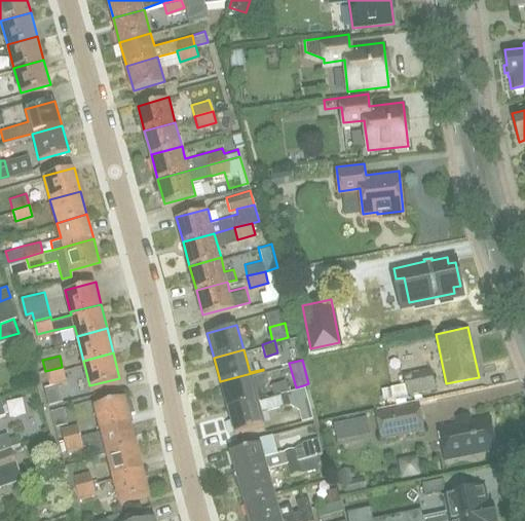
[(404,382),(389,384),(391,395),(434,385),(429,365),(401,371),(404,382)]
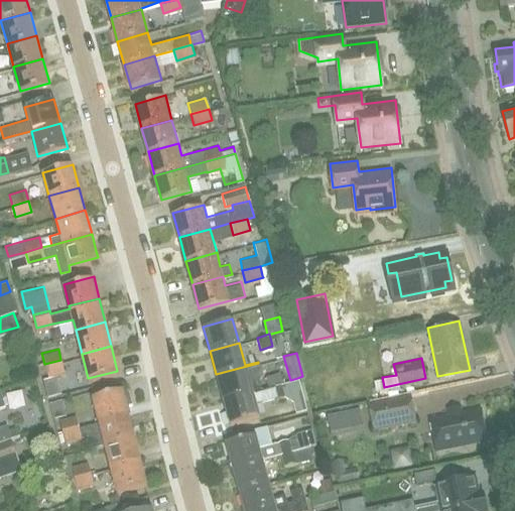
[(60,360),(44,364),(47,376),(63,371),(60,360)]
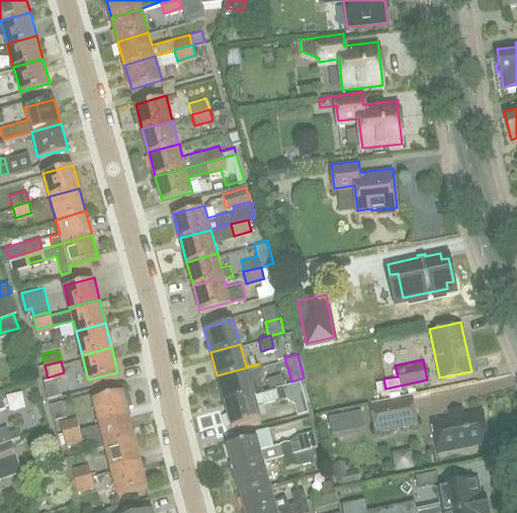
[(224,400),(262,390),(259,378),(262,372),(259,364),(217,375),(224,400)]
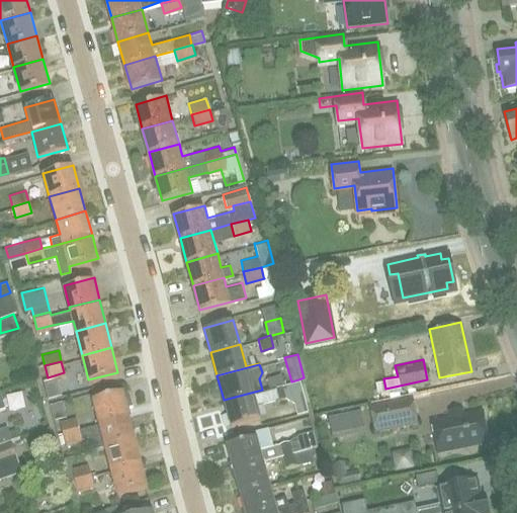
[(291,381),(262,390),(224,400),(230,425),(259,417),(255,402),(274,396),(275,398),(285,395),(293,399),(304,396),(298,379),(291,381)]
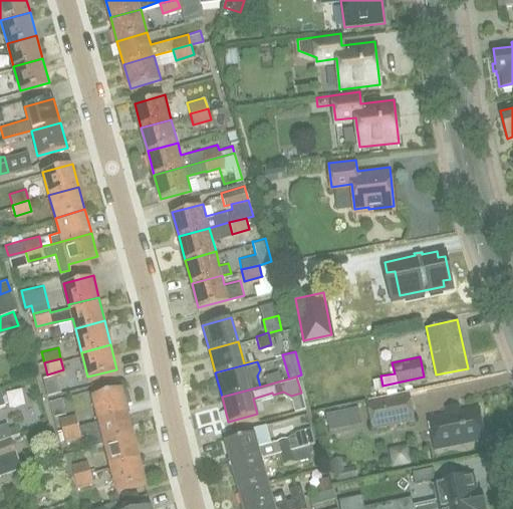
[(121,389),(121,386),(92,394),(98,418),(127,410),(125,403),(131,401),(126,388),(121,389)]
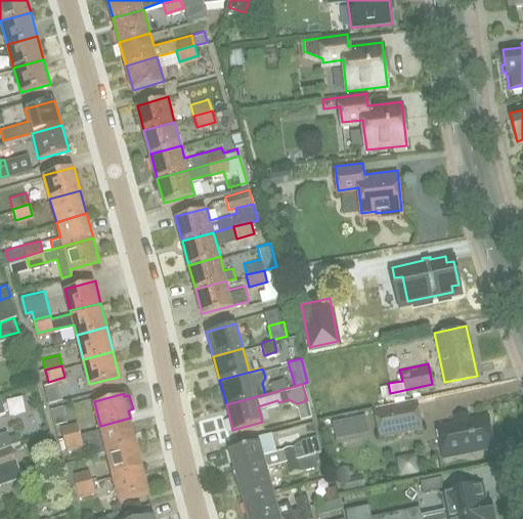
[(378,434),(422,425),(417,397),(372,406),(378,434)]
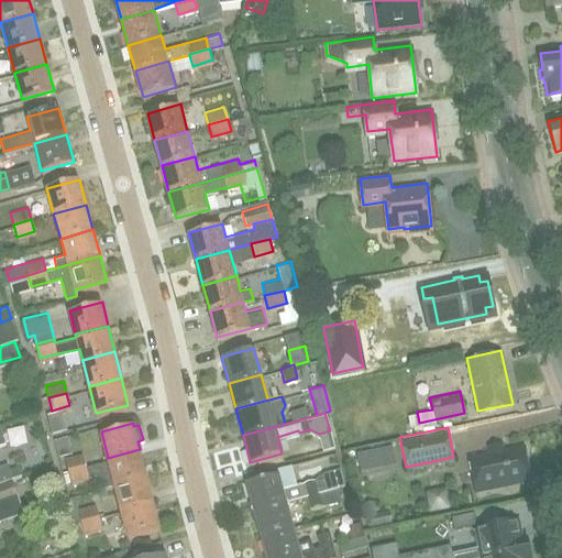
[(503,446),(502,439),(486,442),(487,449),(469,455),(476,490),(529,477),(522,440),(503,446)]
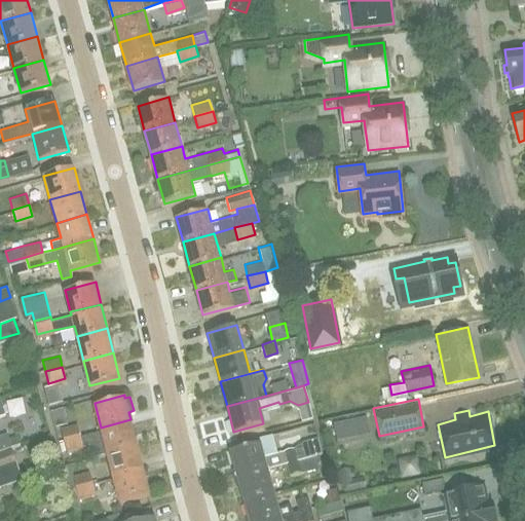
[(337,442),(370,436),(365,413),(332,419),(337,442)]
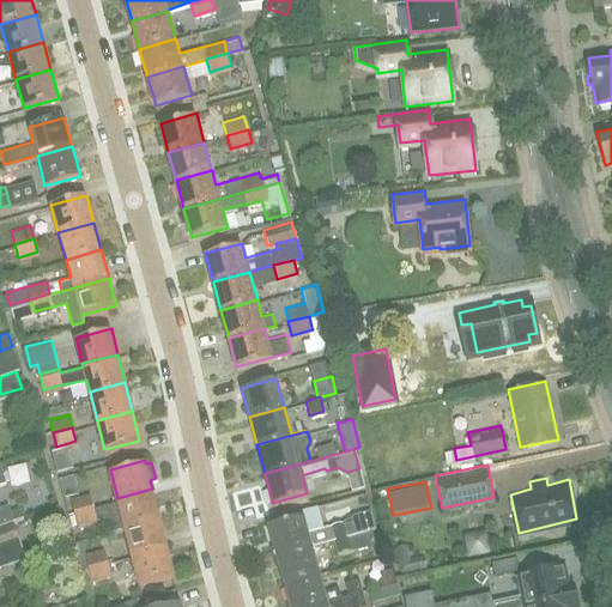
[(123,526),(158,517),(152,489),(117,498),(123,526)]
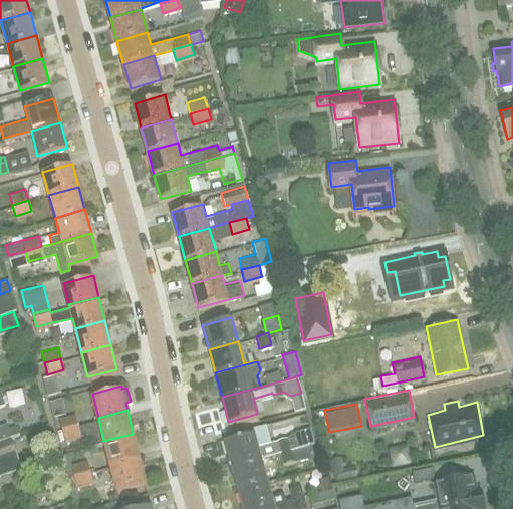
[(61,427),(77,423),(74,412),(58,416),(61,427)]
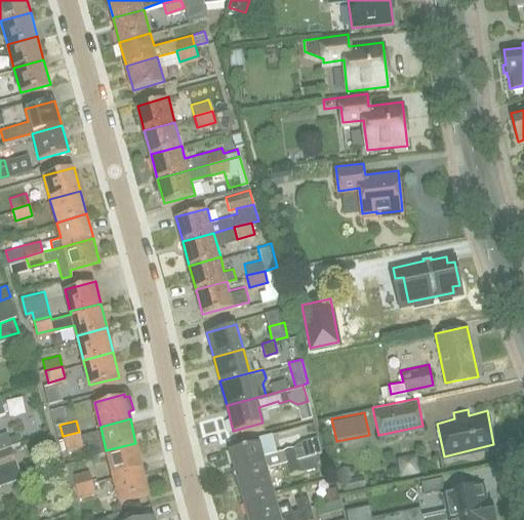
[(0,446),(11,442),(6,429),(0,431),(0,446)]
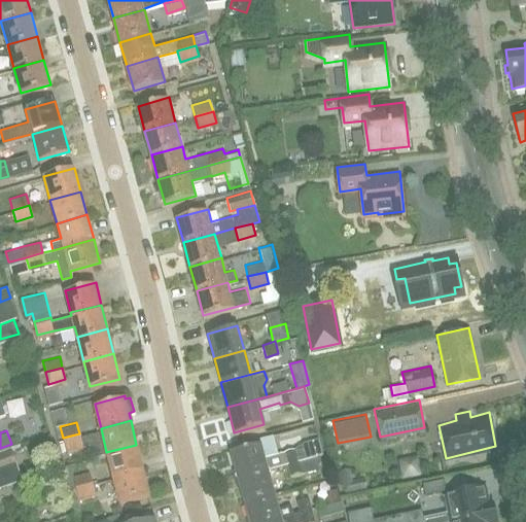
[(79,433),(63,438),(66,450),(82,445),(79,433)]
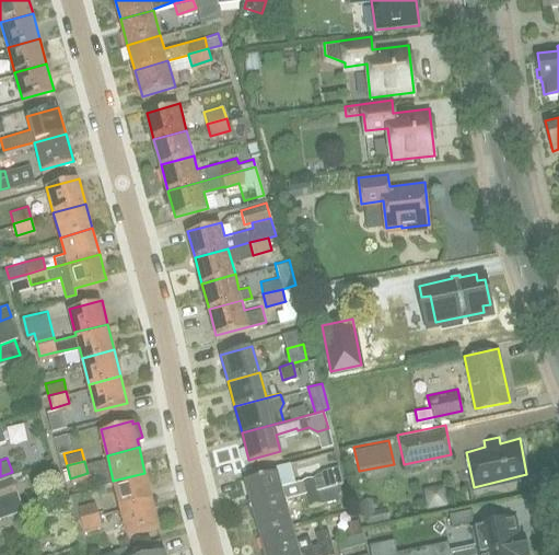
[(302,492),(338,481),(341,480),(337,464),(322,469),(312,474),(299,477),(300,480),(280,485),(276,471),(245,480),(252,505),(283,496),(302,492)]
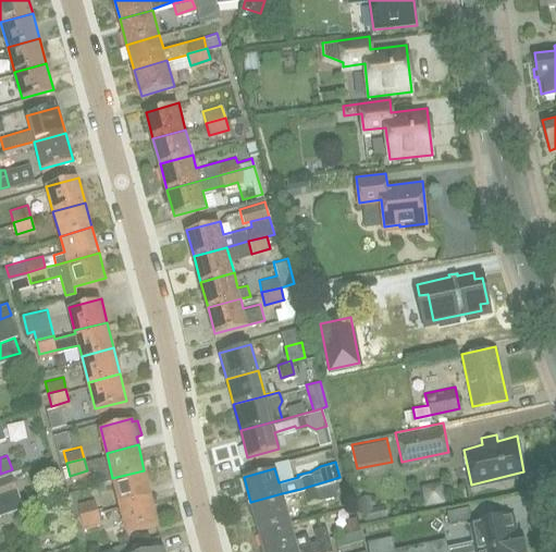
[(10,470),(0,474),(0,514),(23,505),(10,470)]
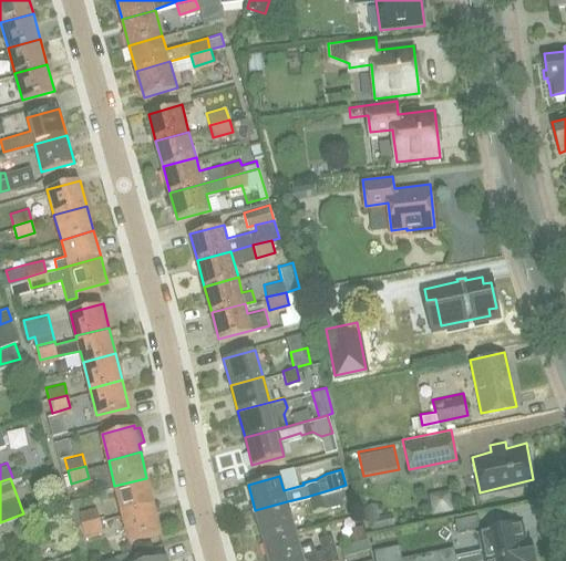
[(121,511),(153,504),(146,478),(114,486),(121,511)]
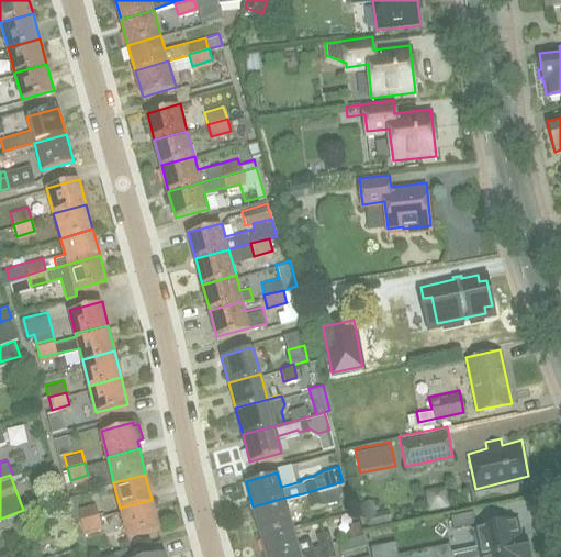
[(339,482),(303,493),(307,507),(336,499),(341,488),(339,482)]
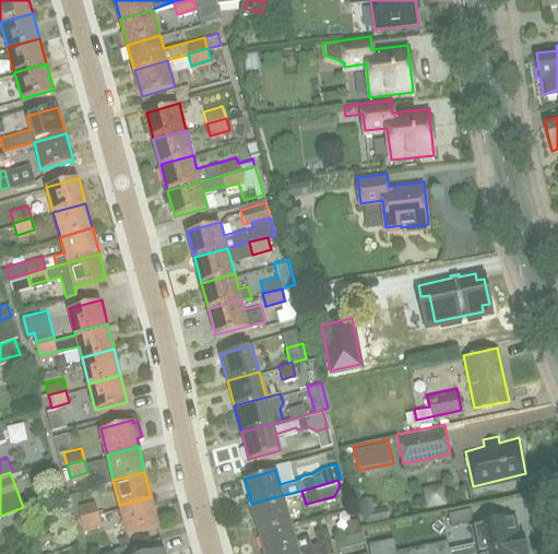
[(70,518),(97,510),(95,498),(76,504),(74,504),(70,491),(62,493),(70,518)]
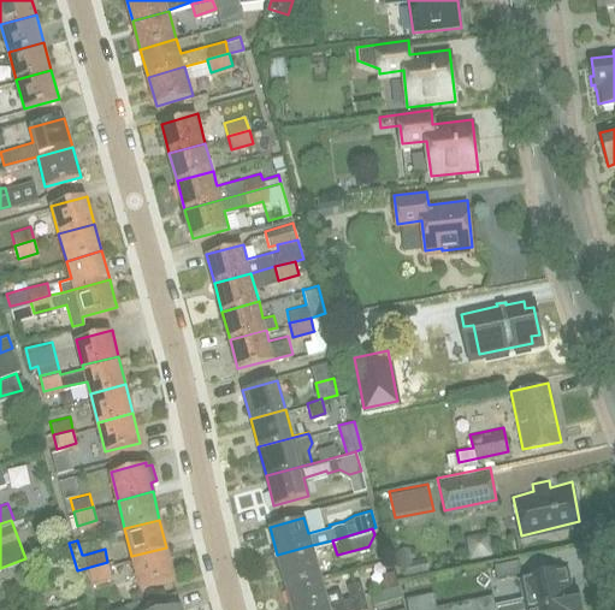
[(411,556),(408,543),(396,545),(401,572),(429,567),(425,555),(411,556)]
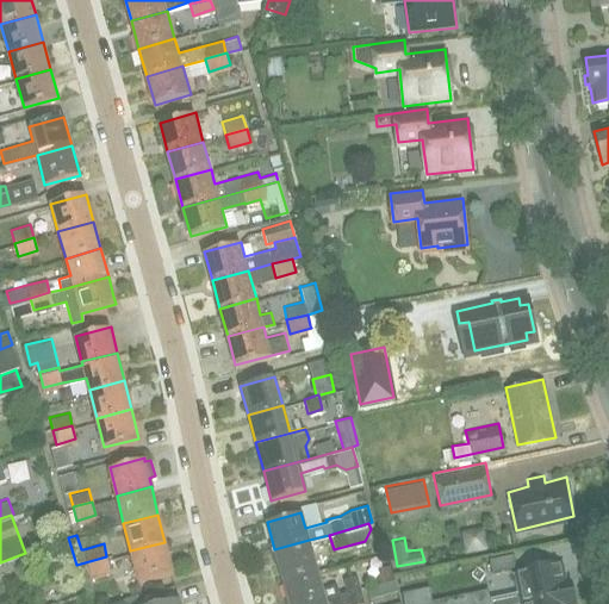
[(283,579),(317,568),(309,540),(274,549),(283,579)]
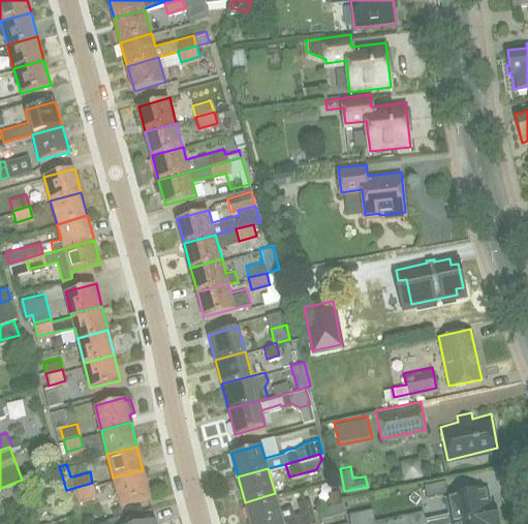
[(143,470),(113,478),(119,502),(149,495),(143,470)]
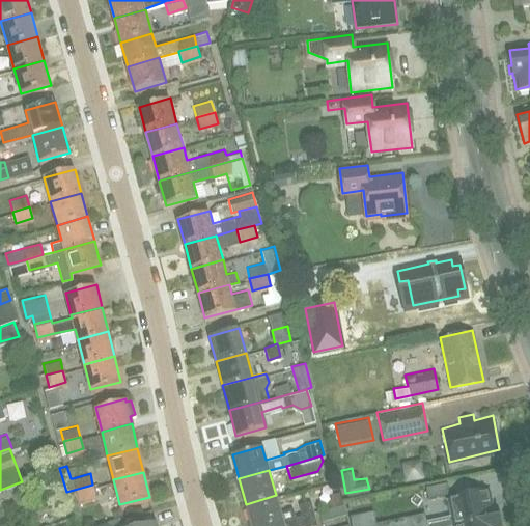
[(426,496),(449,491),(446,479),(424,485),(426,496)]
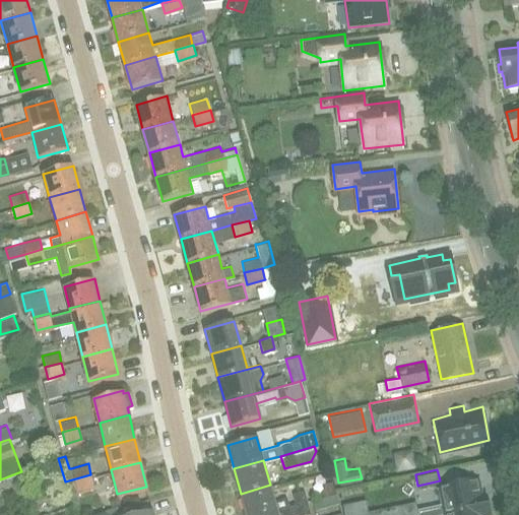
[(90,474),(65,481),(65,483),(74,479),(77,491),(93,487),(90,474)]
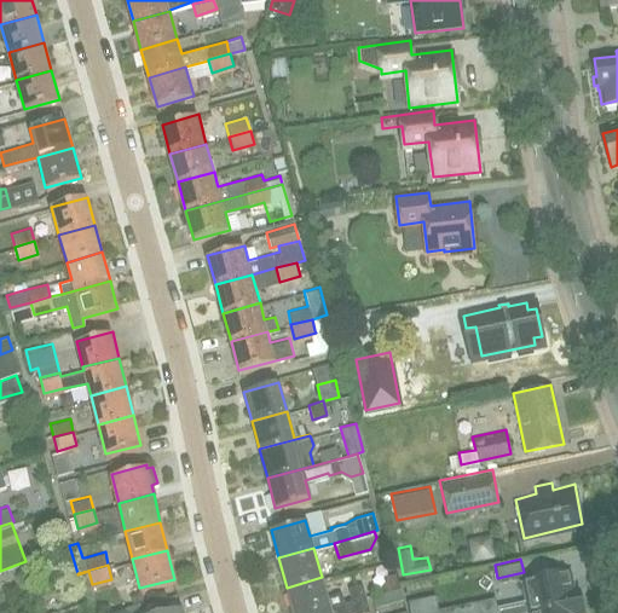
[(524,600),(497,605),(498,612),(524,612),(582,601),(578,585),(575,587),(571,570),(520,579),(524,600)]
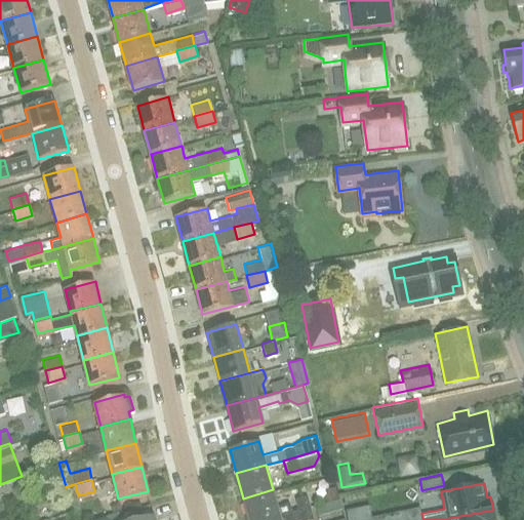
[(248,519),(256,519),(291,510),(288,501),(276,505),(273,489),(243,498),(248,519)]
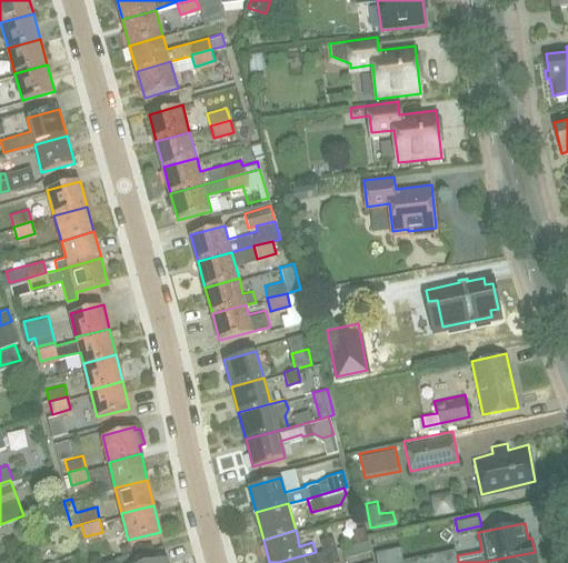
[(322,550),(336,546),(332,533),(318,538),(322,550)]
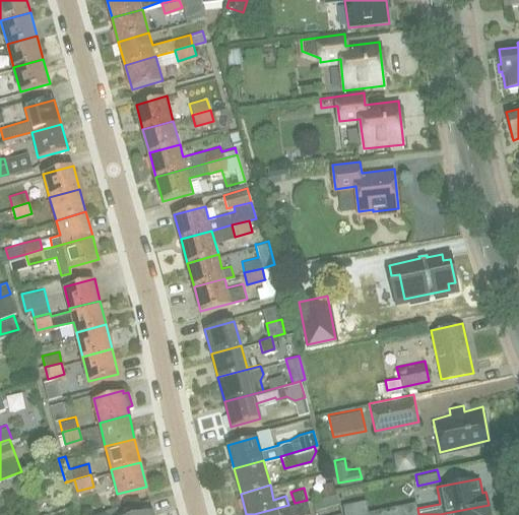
[(348,514),(390,514),(389,508),(366,512),(363,499),(345,502),(348,514)]
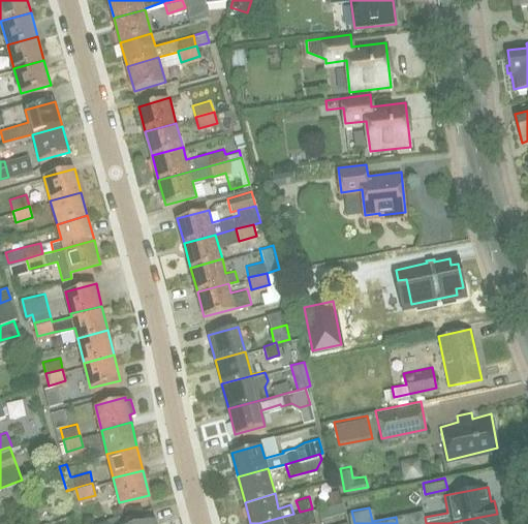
[(293,514),(258,523),(301,523),(303,523),(302,523),(306,523),(315,522),(312,509),(300,512),(293,514)]
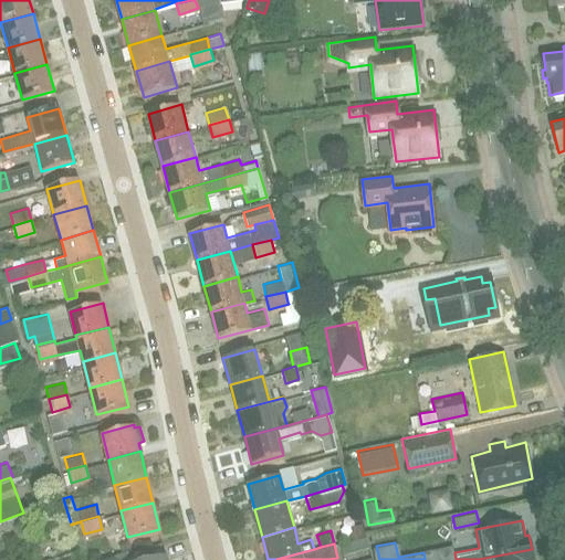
[(533,559),(532,549),(479,559),(533,559)]
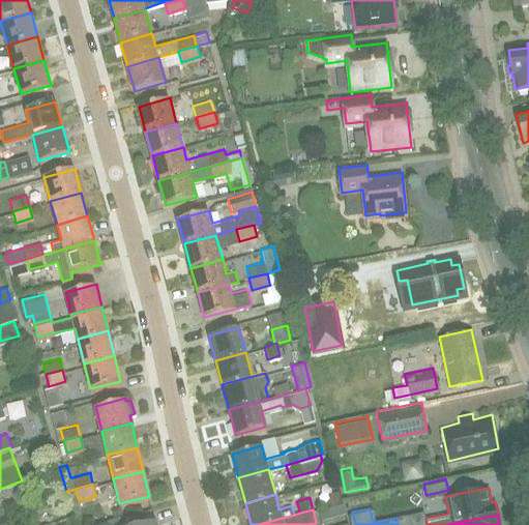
[(156,524),(155,521),(140,524),(122,524),(120,516),(91,523),(91,524),(156,524)]
